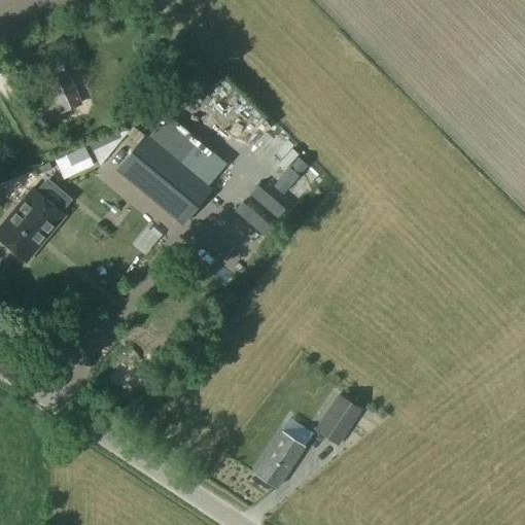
[(70,73),(49,81),(64,112),(83,104),(70,73)]
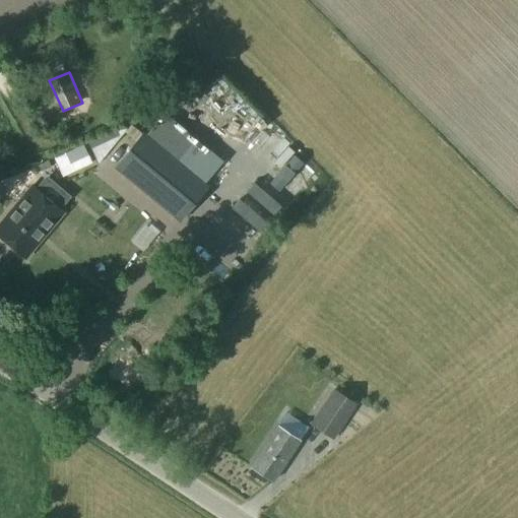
[(207,186),(144,133),(119,165),(181,216),(207,186)]
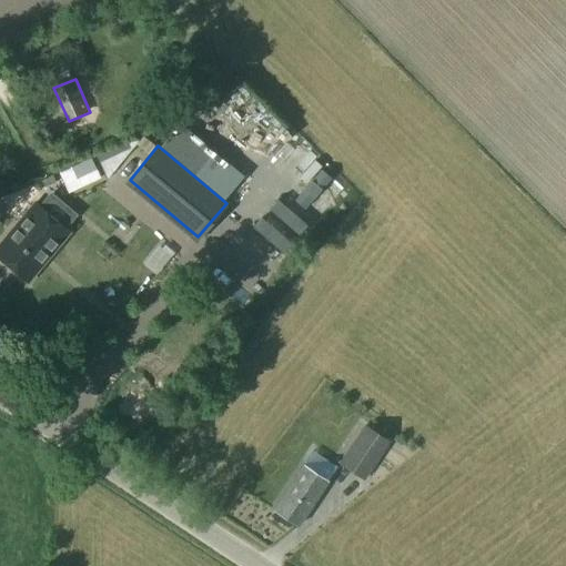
[(92,158),(60,172),(69,192),(102,178),(92,158)]
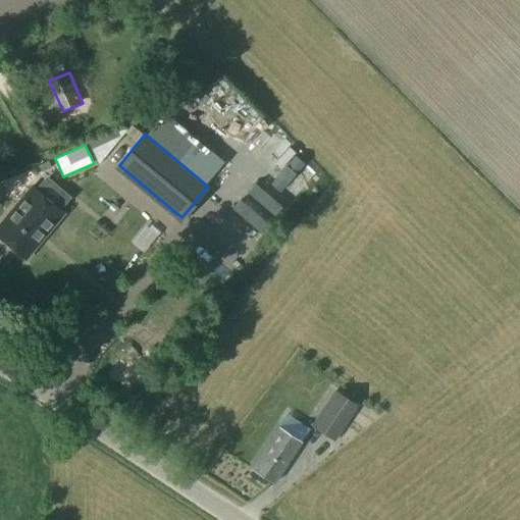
[(33,186),(0,224),(0,234),(27,257),(64,212),(33,186)]
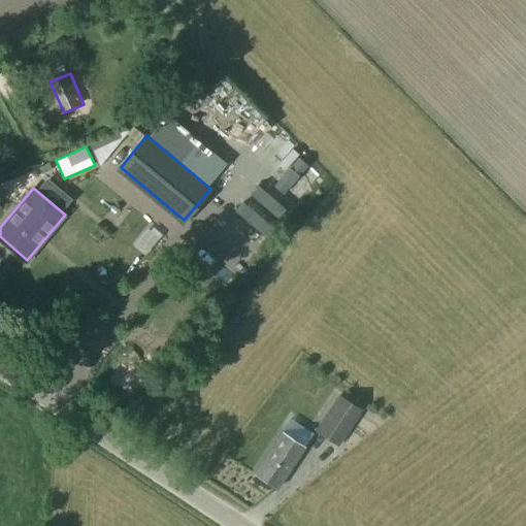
[(339,394),(317,429),(339,444),(362,408),(339,394)]
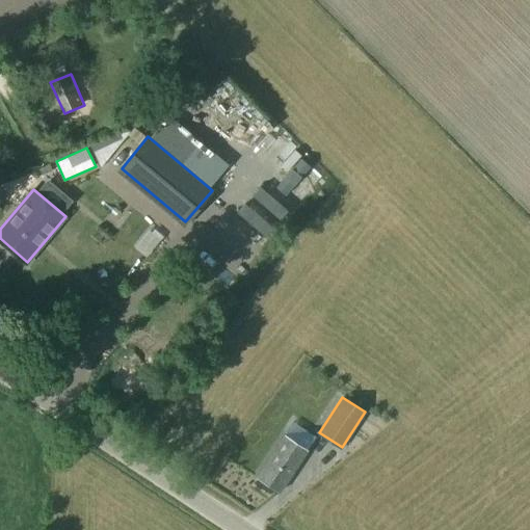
[(285,433),(257,476),(281,492),(309,449),(285,433)]
